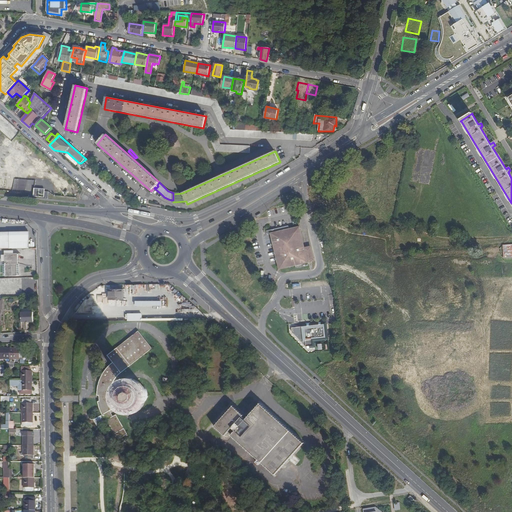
[(266,232),(267,235),(270,235),(270,234),(288,230),(289,230),(288,226),(266,232)]
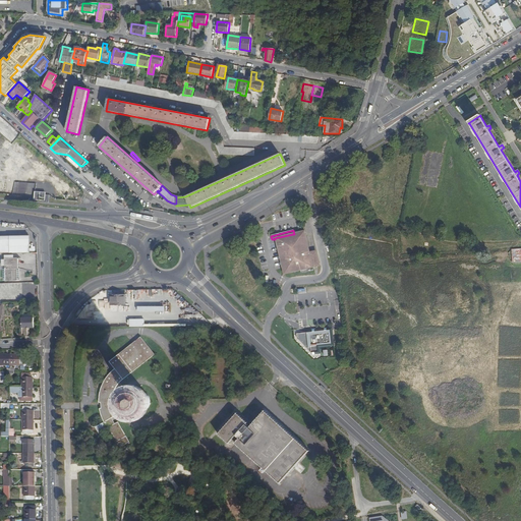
[(320,267),(319,259),(311,262),(309,252),(304,232),(294,234),(293,234),(275,238),(275,239),(277,247),(282,268),(284,275),(320,267)]
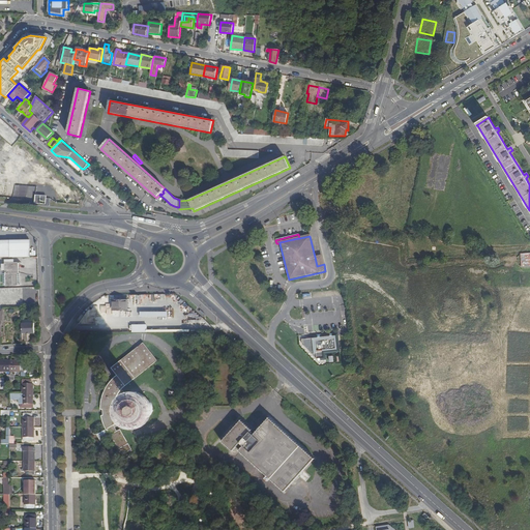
[(11,240),(0,241),(0,257),(11,258),(11,240)]
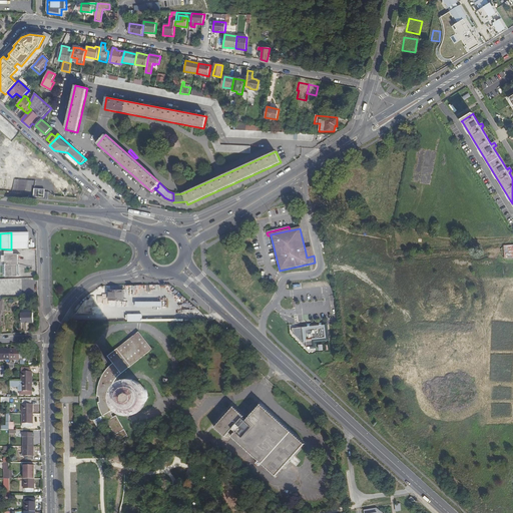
[(28,233),(11,232),(11,249),(28,248),(28,233)]
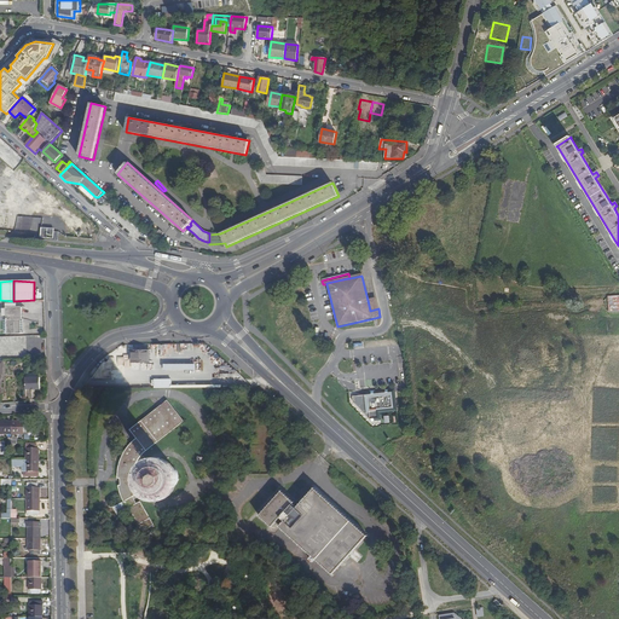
[(376,298),(368,300),(370,311),(379,308),(376,298)]
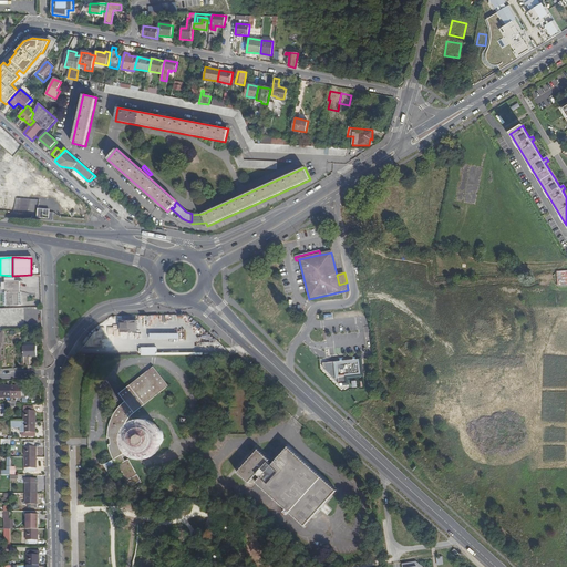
[(3,292),(3,306),(20,305),(20,281),(16,281),(16,278),(6,278),(6,282),(2,282),(2,289),(6,289),(6,292),(3,292)]
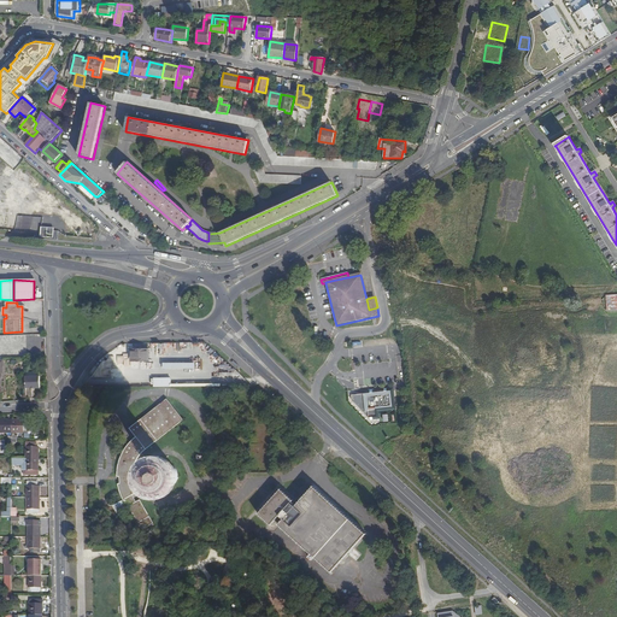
[(130,350),(131,362),(150,362),(150,350),(130,350)]
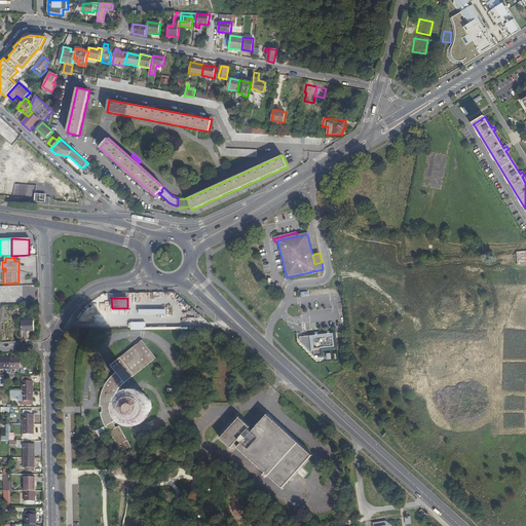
[(157,313),(167,314),(168,306),(158,305),(157,313)]
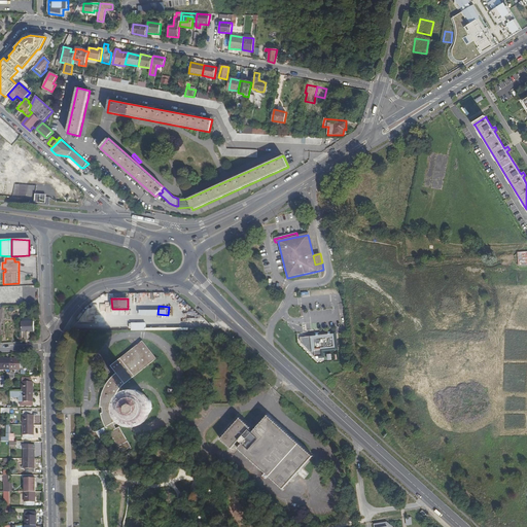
[(34,322),(22,322),(22,332),(34,331),(34,322)]
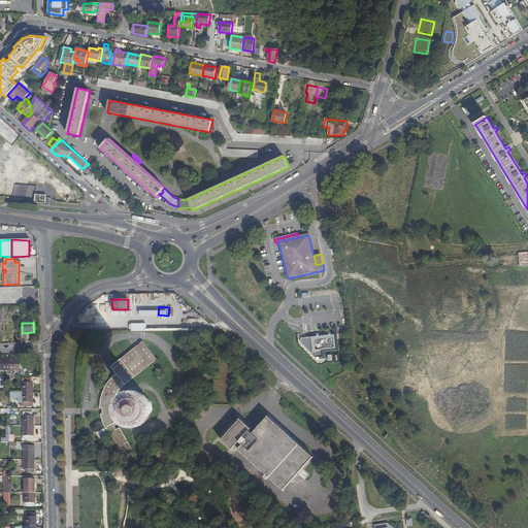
[(316,353),(323,352),(333,351),(333,350),(337,350),(336,335),(331,336),(331,335),(310,337),(312,353),(316,353)]
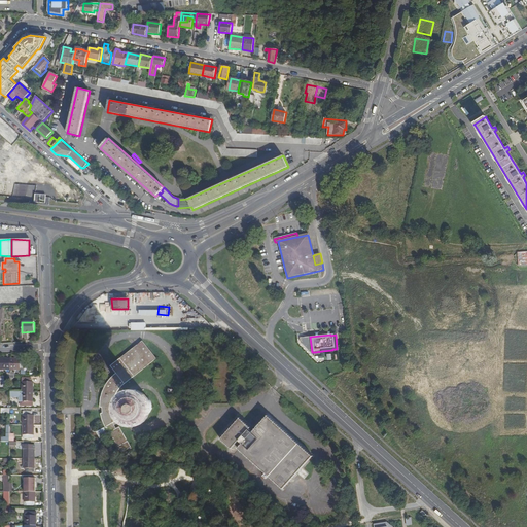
[(112,378),(108,383),(106,386),(104,390),(102,394),(101,398),(100,403),(100,408),(101,413),(102,418),(103,422),(105,427),(104,428),(107,433),(109,432),(121,453),(131,447),(119,427),(116,429),(113,423),(117,420),(115,416),(114,412),(114,409),(114,407),(114,401),(114,398),(115,396),(116,393),(118,390),(120,388),(124,385),(125,384),(155,359),(142,342),(113,363),(110,366),(116,374),(112,378)]
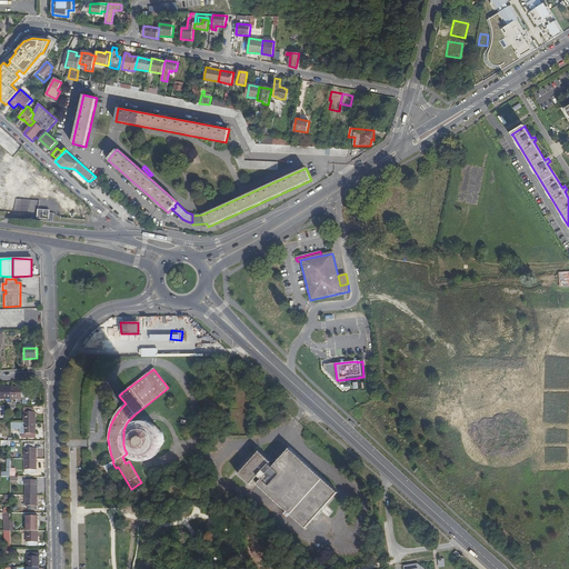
[(349,392),(348,379),(340,380),(340,387),(345,387),(346,392),(349,392)]
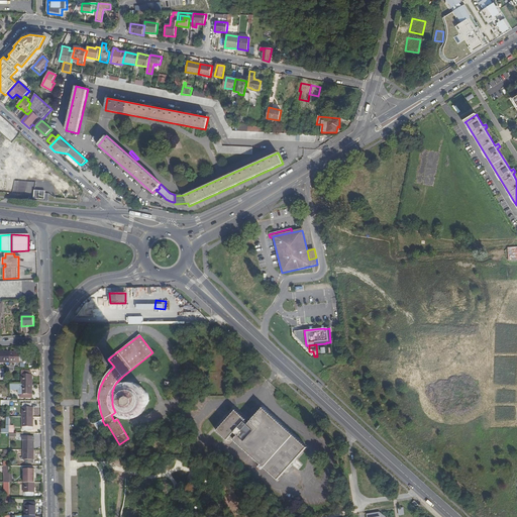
[(10,363),(10,352),(1,352),(1,354),(0,353),(0,362),(1,362),(1,363),(10,363)]
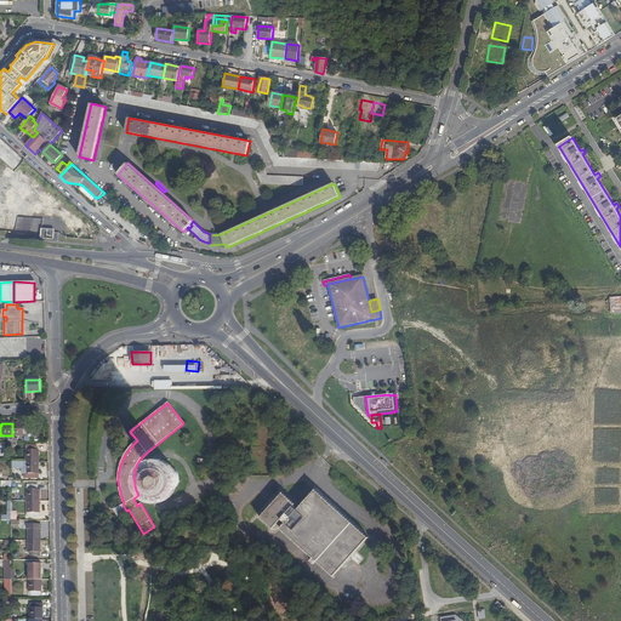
[(12,423),(12,436),(28,436),(28,426),(23,426),(23,423),(12,423)]
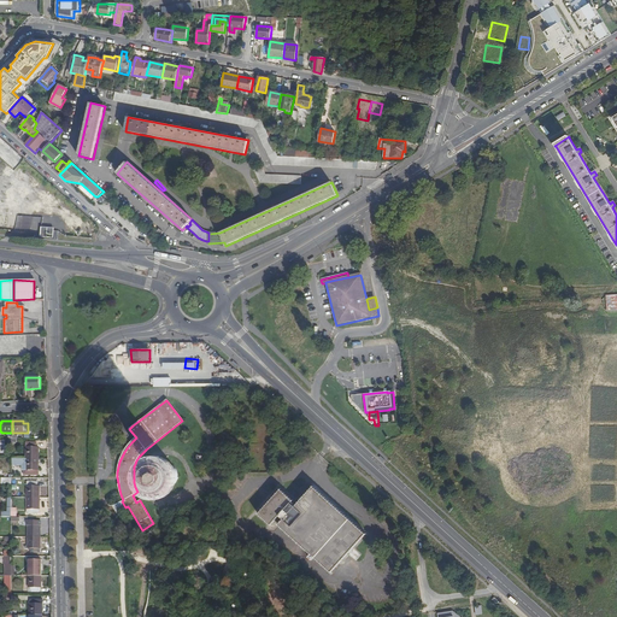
[(27,448),(27,458),(39,459),(39,448),(36,448),(36,444),(30,444),(30,448),(27,448)]
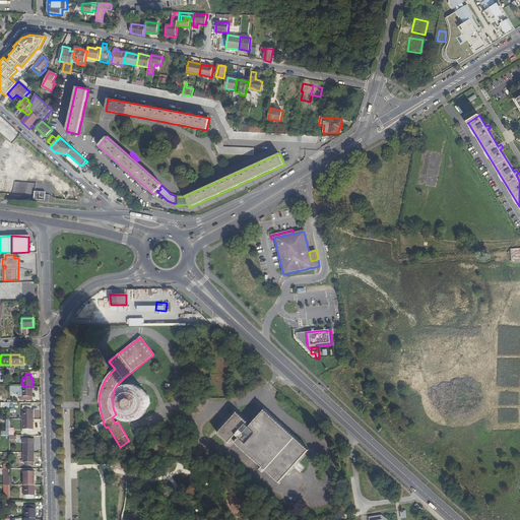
[(33,400),(33,387),(22,386),(21,400),(33,400)]
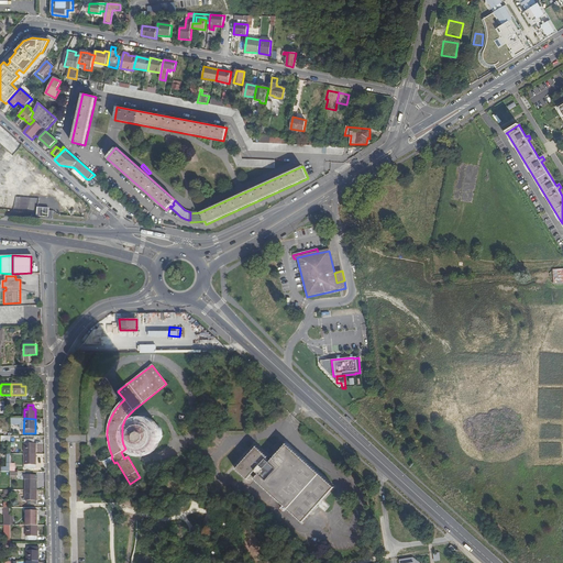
[(163,433),(162,431),(161,429),(159,427),(158,426),(157,424),(155,423),(153,423),(151,423),(148,423),(147,424),(145,426),(144,427),(143,429),(142,431),(141,433),(141,435),(142,438),(142,439),(143,441),(145,442),(146,443),(148,444),(151,444),(153,444),(155,444),(156,443),(158,442),(161,441),(162,439),(162,437),(163,434),(163,433)]
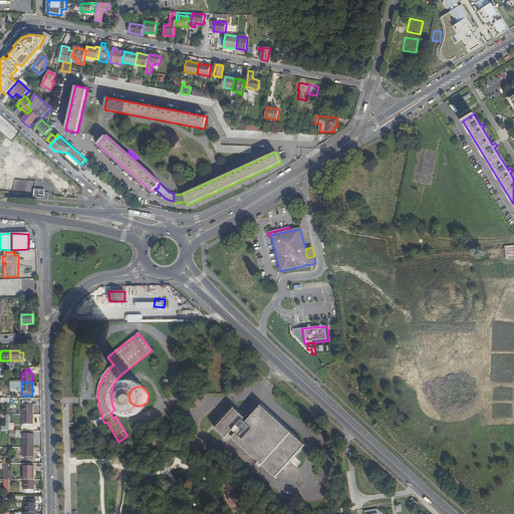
[(22,415),(33,415),(33,406),(31,406),(31,402),(23,402),(22,415)]
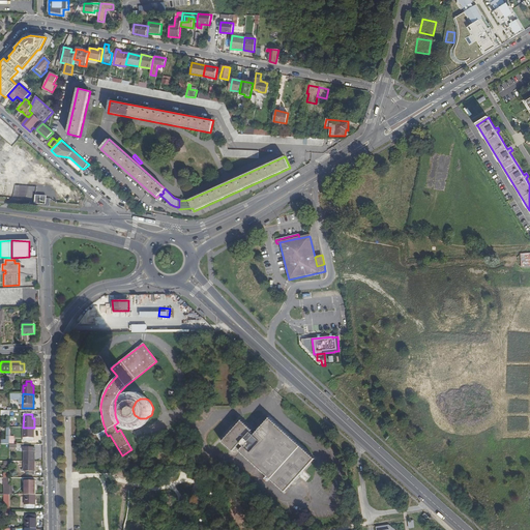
[(243,446),(239,451),(284,491),(298,476),(314,459),(283,431),(269,418),(254,436),(249,432),(252,430),(241,420),(223,441),(232,451),(240,443),(243,446)]
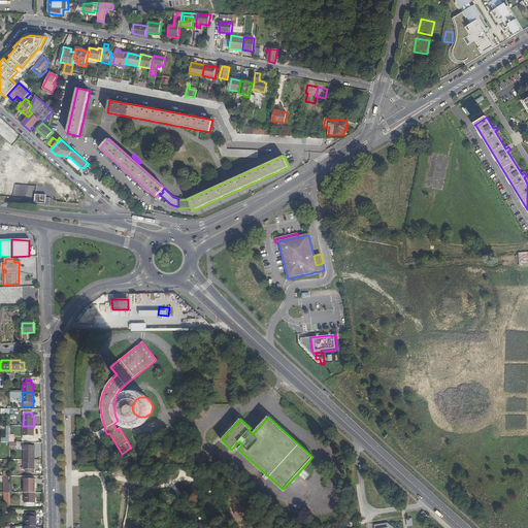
[(34,426),(23,426),(23,435),(26,435),(26,439),(34,440),(34,435),(34,426)]
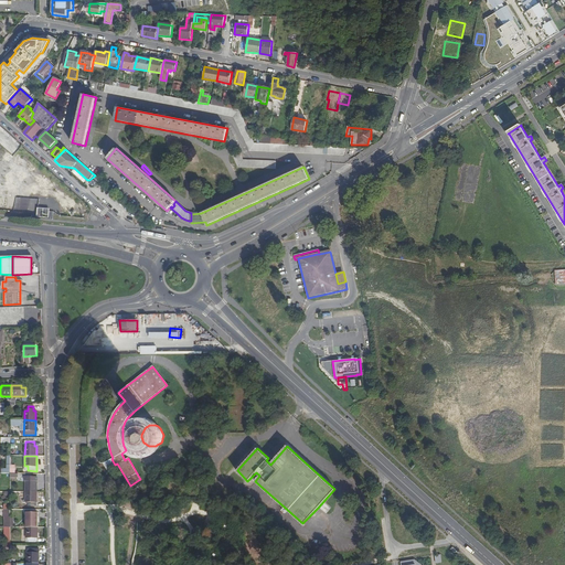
[(25,491),(38,492),(38,478),(29,478),(29,482),(25,482),(25,491)]
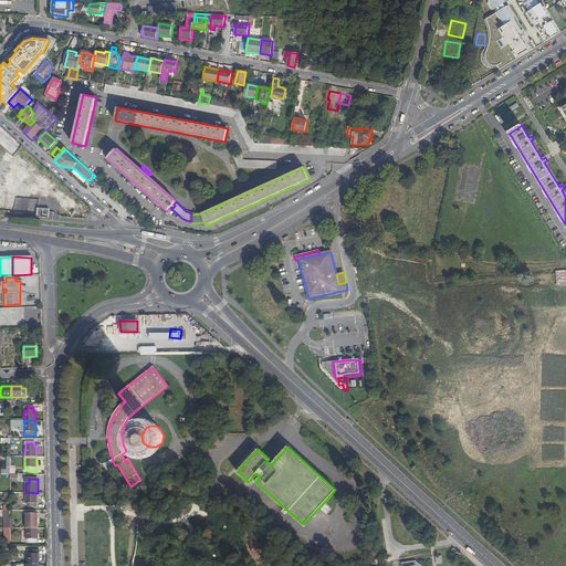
[(38,493),(25,492),(25,503),(29,503),(29,507),(37,507),(38,493)]
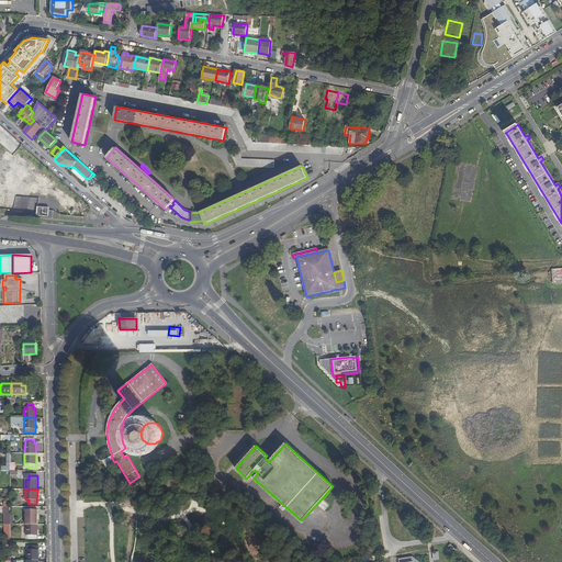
[(319,506),(325,512),(330,505),(325,501),(319,506)]
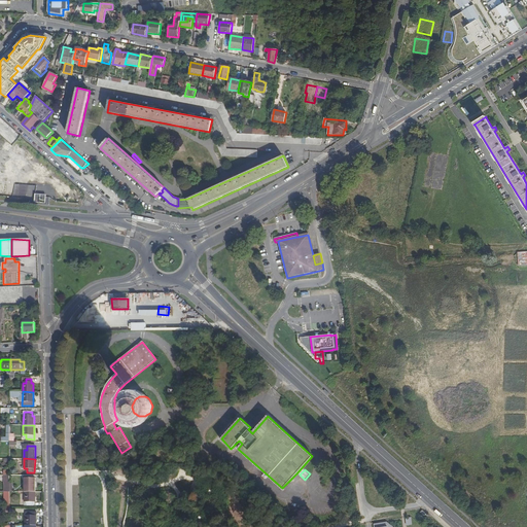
[(25,483),(25,492),(35,492),(35,484),(35,479),(34,479),(28,479),(26,483),(25,483)]
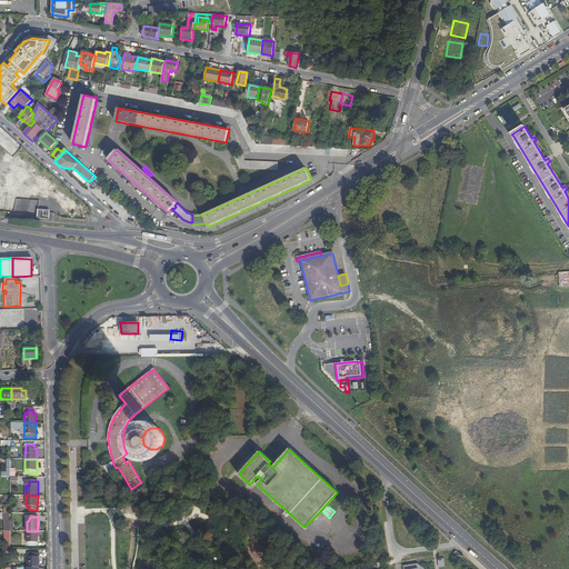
[(38,541),(38,531),(27,531),(27,546),(36,546),(36,541),(38,541)]
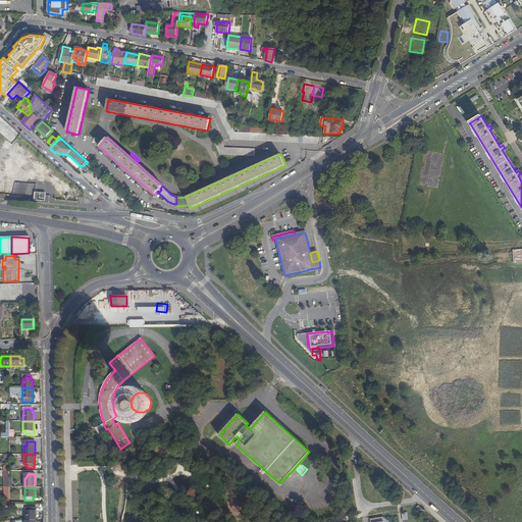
[(34,508),(29,508),(29,512),(25,512),(25,521),(36,521),(36,512),(36,508),(34,508)]
